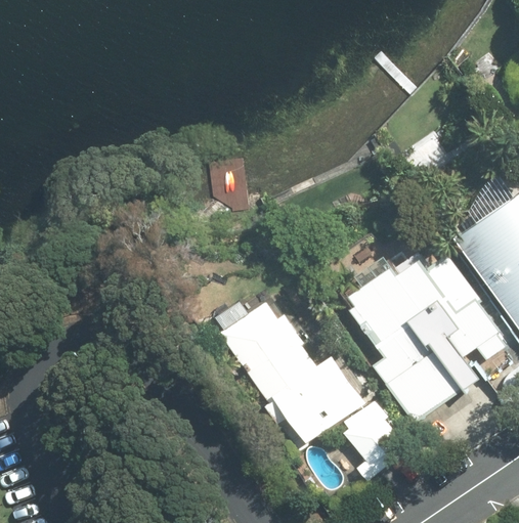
[(256,210),(248,158),(208,164),(216,216),(256,210)]
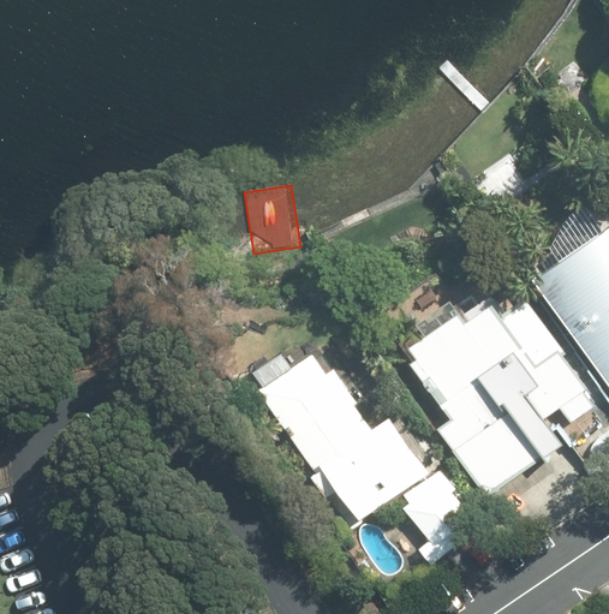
[(533,278),(608,387),(608,226),(533,278)]
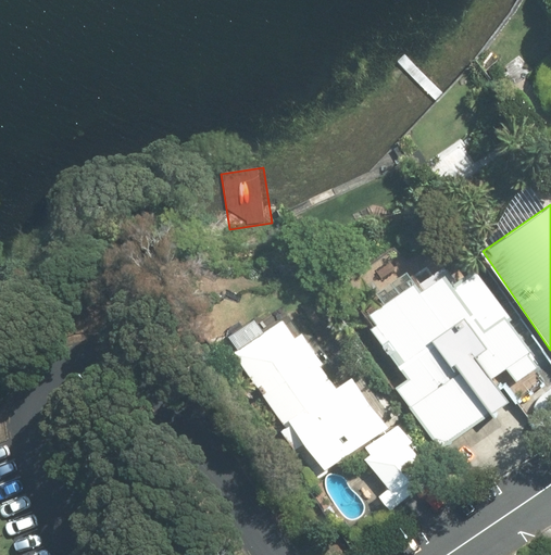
[(443,450),(509,402),(492,379),(506,369),(517,385),(541,367),(474,274),(454,288),(443,274),(420,291),(413,282),(362,319),(405,380),(398,386),(443,450)]
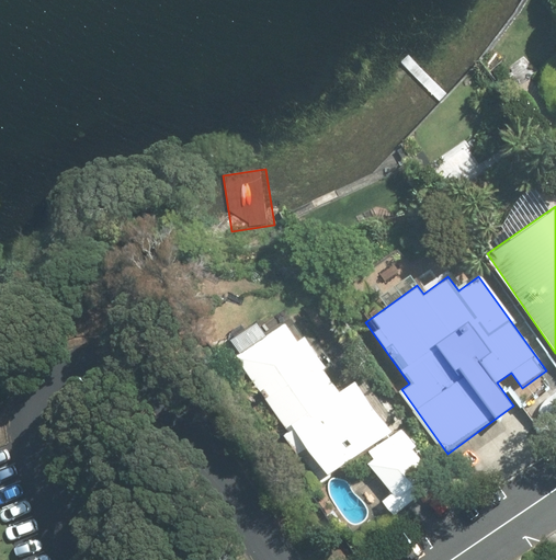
[(310,447),(330,476),(390,433),(354,380),(341,389),(303,335),(296,340),(284,321),(235,355),(303,453),(310,447)]
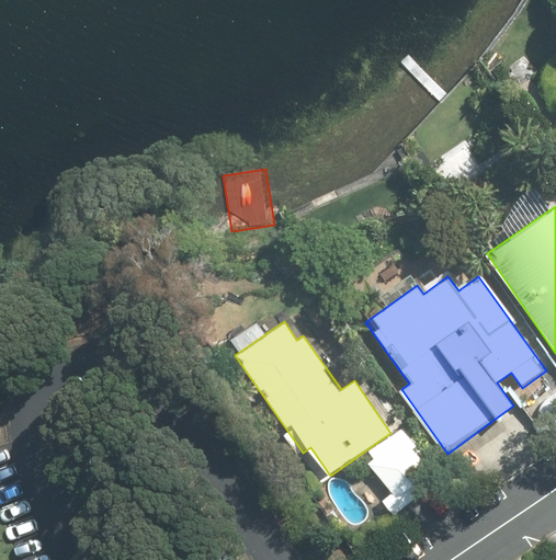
[(403,427),(370,452),(374,458),(369,464),(394,493),(384,501),(396,516),(430,488),(422,478),(431,470),(412,449),(417,446),(403,427)]
